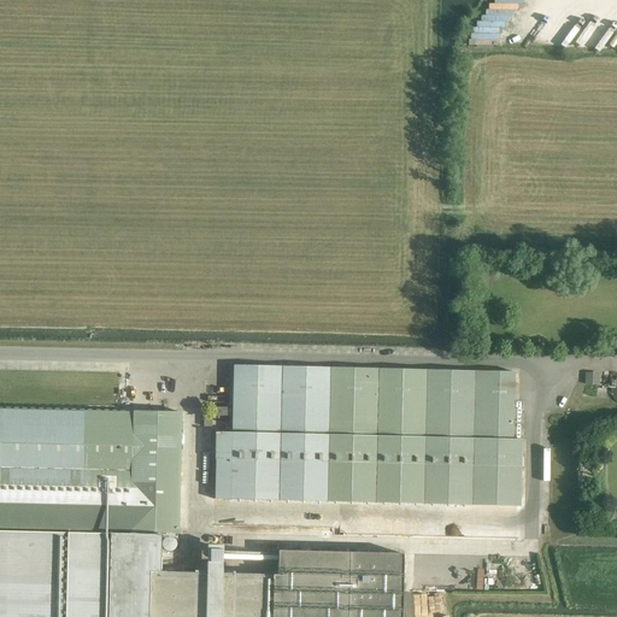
[(510,28),(510,10),(482,10),(482,22),(472,22),(472,40),(498,41),(499,28),(510,28)]
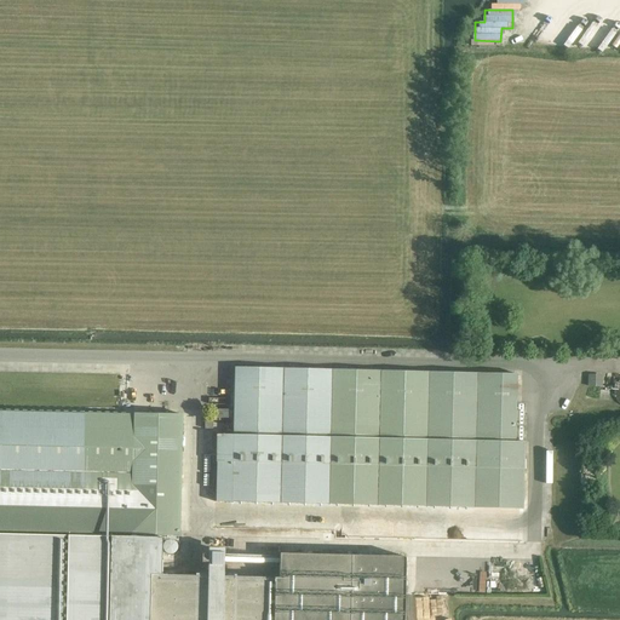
[(216,435),(214,501),(523,509),(524,442),(516,442),(517,374),(234,367),(231,435),(216,435)]
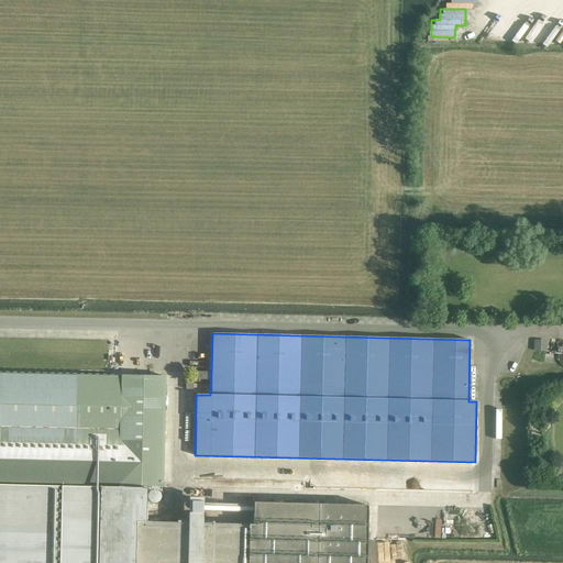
[(533,341),(533,351),(547,351),(547,341),(533,341)]
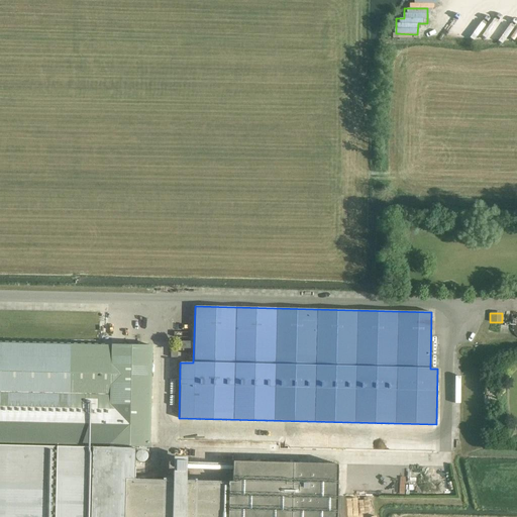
[(0,443),(150,447),(152,345),(0,341),(0,443)]
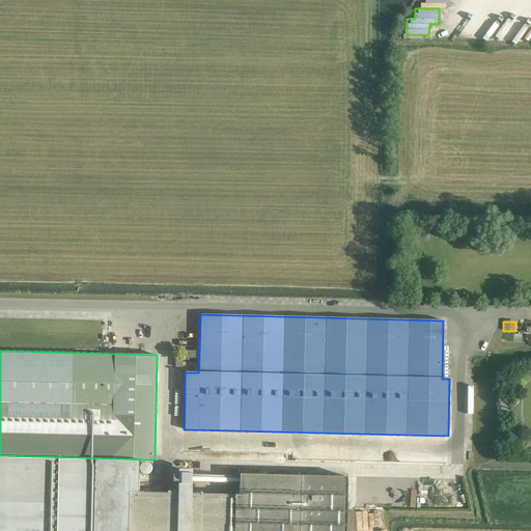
[(175,355),(175,367),(183,367),(183,358),(195,358),(195,351),(183,351),(183,355),(175,355)]
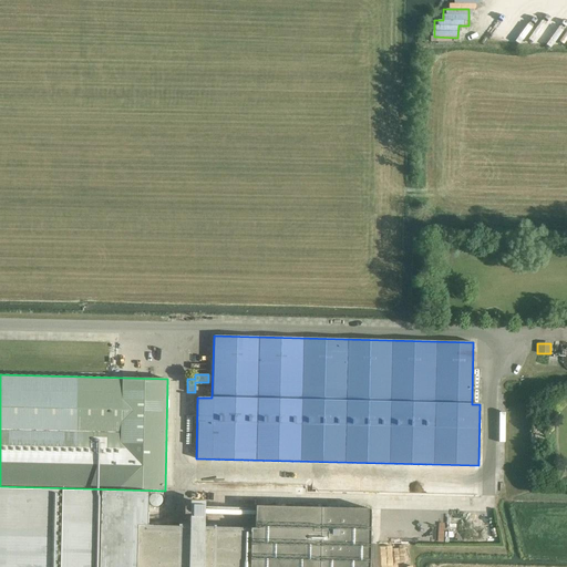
[(147,526),(148,492),(92,491),(92,513),(92,521),(76,521),(62,519),(62,524),(62,529),(0,527),(0,566),(369,566),(371,509),(256,507),(256,529),(147,526)]
